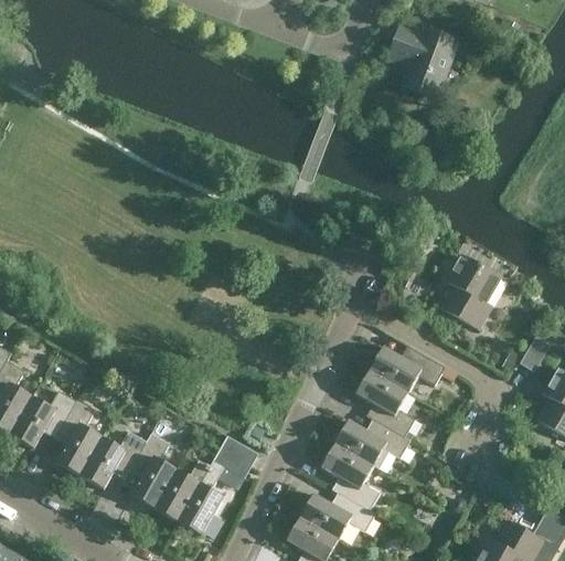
[(388,54),(413,63),(405,84),(434,95),(455,39),(426,28),(423,34),(400,25),(388,54)]
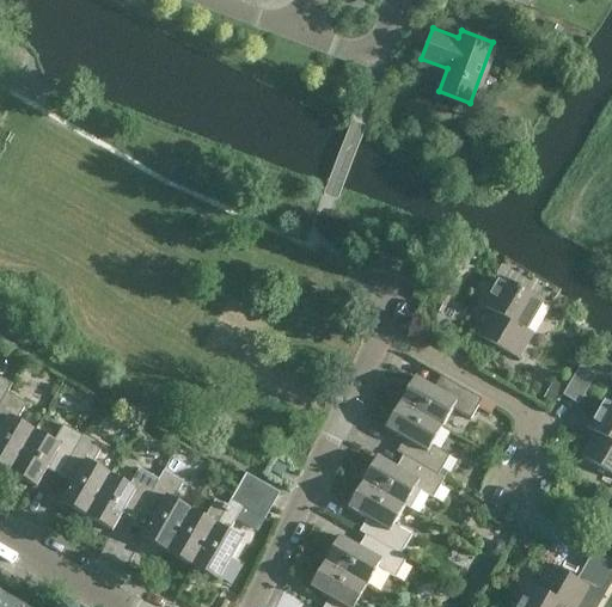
[(500,275),(495,283),(483,304),(490,307),(477,331),(518,355),(532,329),(526,326),(542,299),(500,275)]
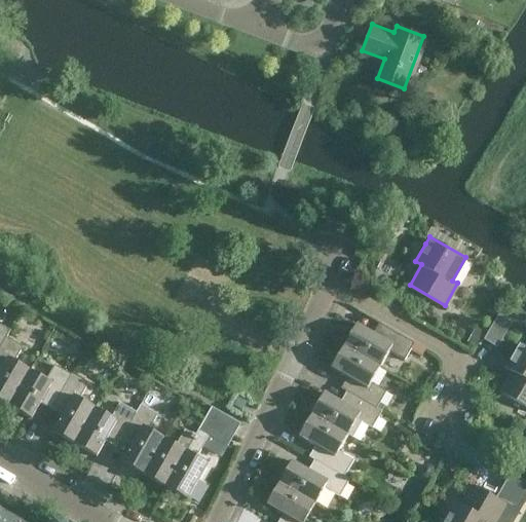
[(497,344),(513,318),(499,310),(484,336),(497,344)]
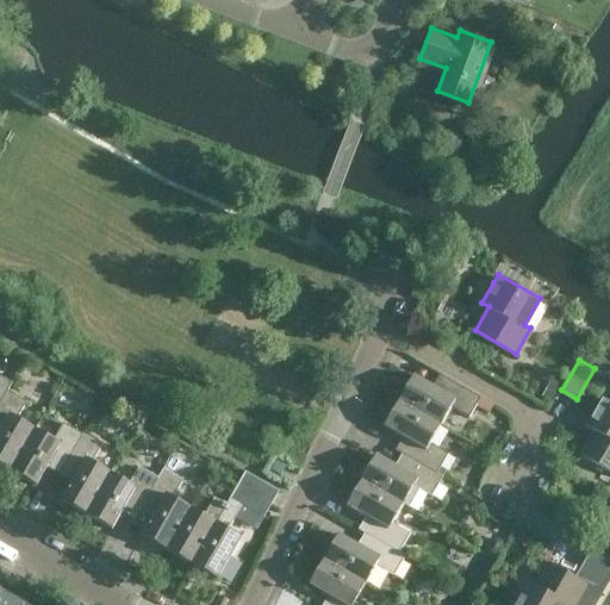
[(480,394),(439,370),(433,384),(414,373),(398,399),(440,423),(452,404),(468,413),(480,394)]
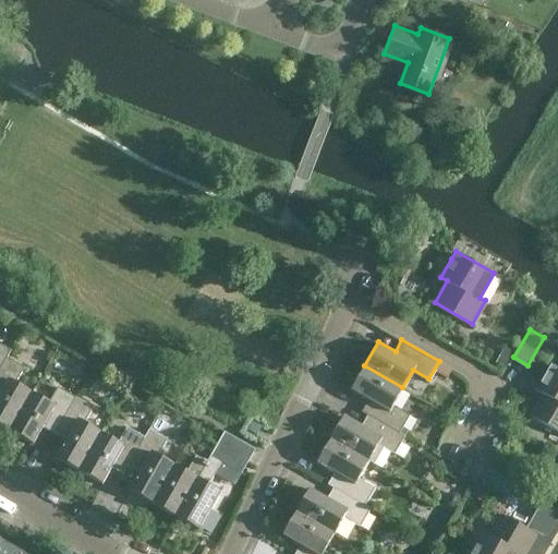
[(0,364),(5,354),(7,354),(11,347),(0,340),(0,364)]
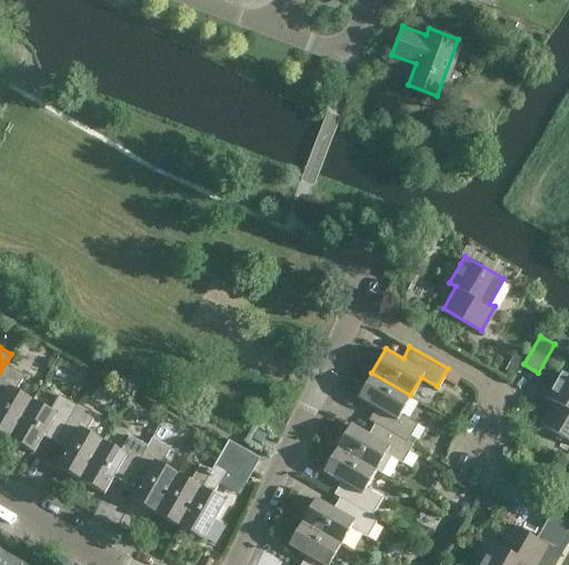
[(521,356),(513,353),(506,367),(513,370),(521,356)]
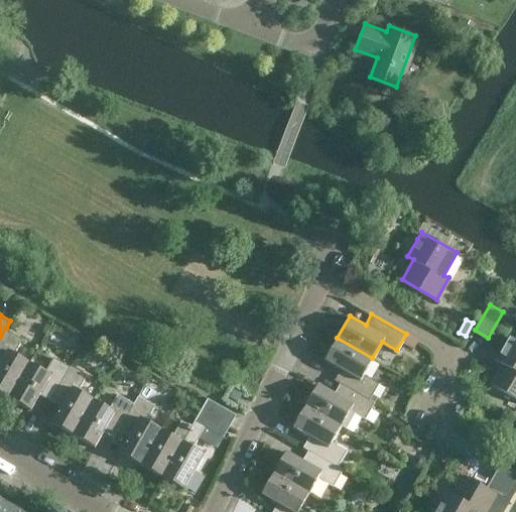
[(0,390),(9,396),(29,361),(14,352),(22,337),(6,328),(5,328),(0,337),(0,390)]
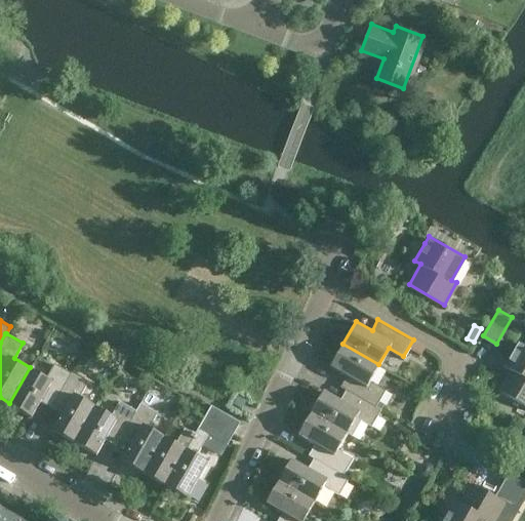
[(498,389),(524,403),(524,344),(518,339),(503,364),(510,368),(498,389)]
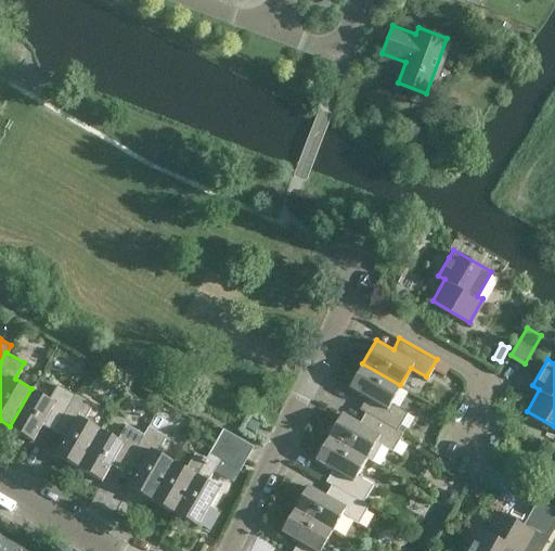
[(400,385),(362,363),(349,385),(365,395),(359,407),(364,410),(365,409),(397,427),(407,410),(391,401),(400,385)]
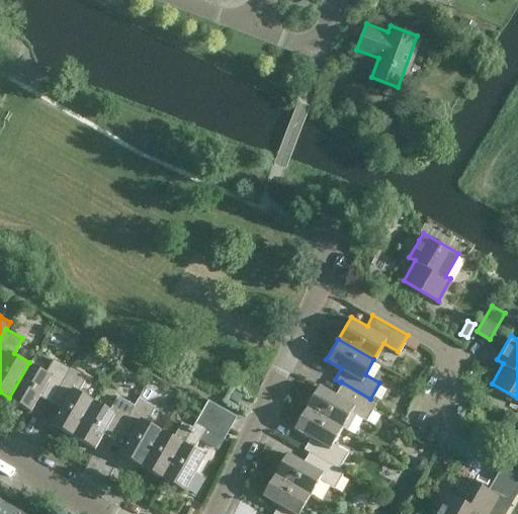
[(50,400),(70,365),(54,356),(45,370),(29,362),(9,398),(30,410),(39,395),(50,400)]
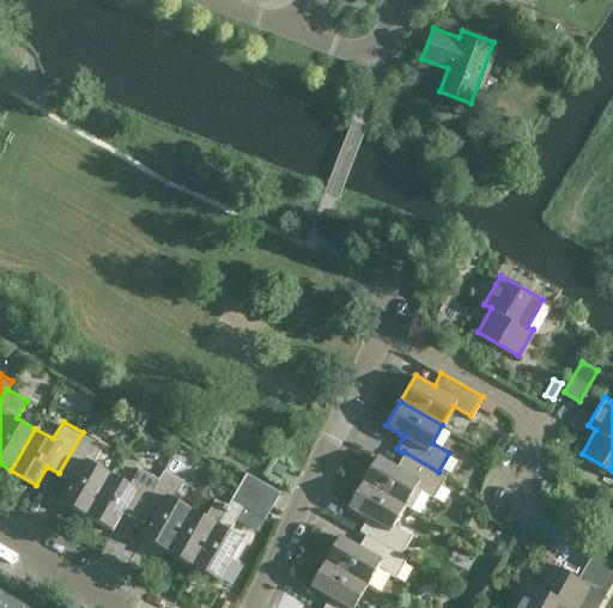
[(86,514),(110,472),(92,462),(102,444),(83,432),(59,473),(71,480),(60,499),(86,514)]
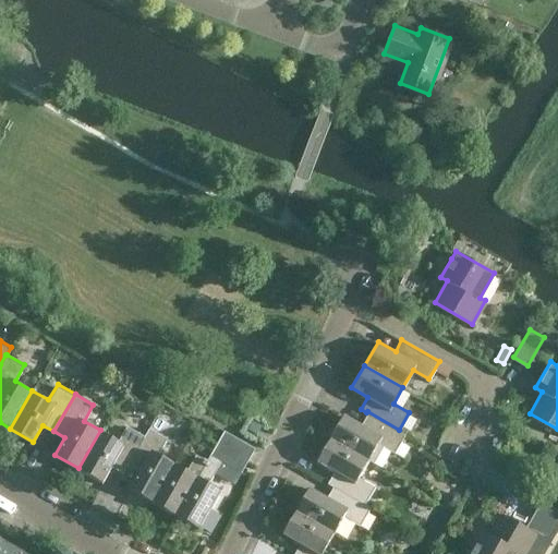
[(373,461),(383,445),(395,452),(404,433),(399,430),(367,411),(366,412),(361,423),(343,413),(329,437),(368,459),(373,461)]
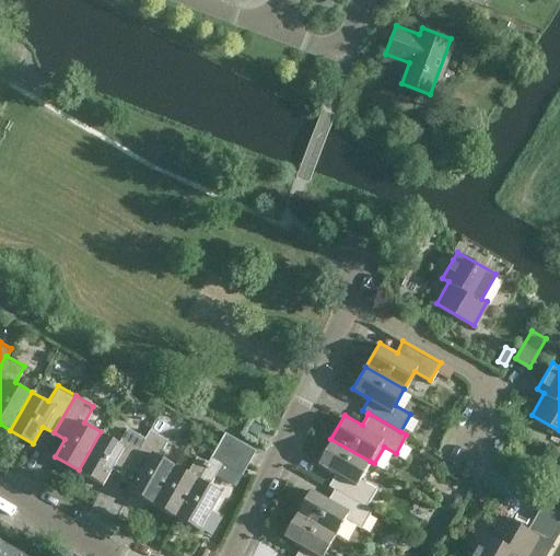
[(101,431),(79,470),(102,484),(112,466),(124,473),(128,466),(128,465),(146,436),(144,436),(127,425),(118,441),(101,431)]
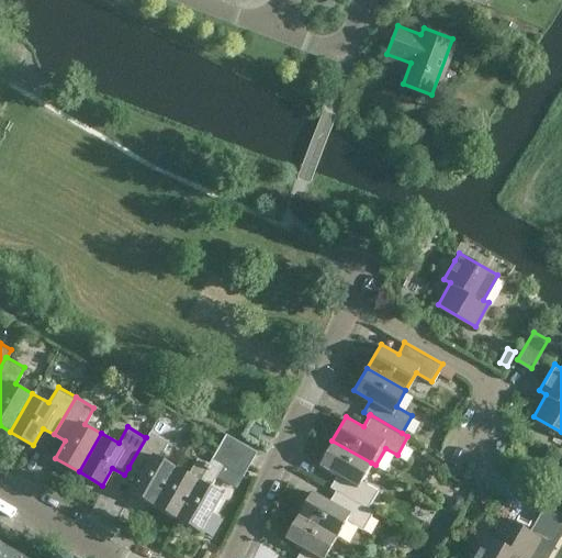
[(153,504),(176,466),(159,456),(168,439),(149,430),(145,437),(146,437),(128,467),(128,468),(139,473),(130,491),(153,504)]
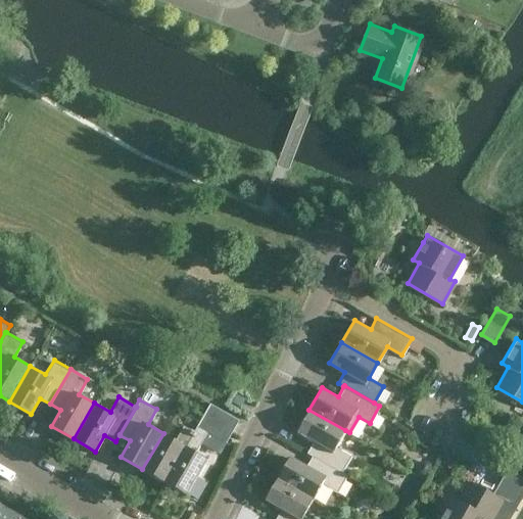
[(239,418),(209,402),(203,413),(233,430),(239,418)]
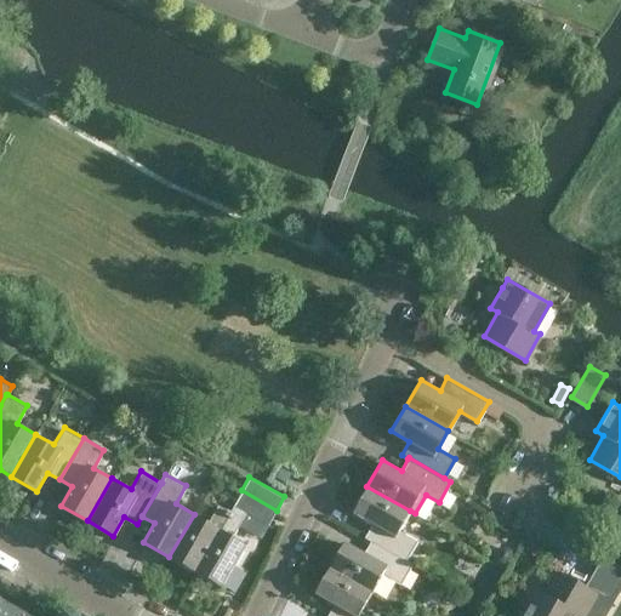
[(410,511),(366,486),(353,512),(371,523),(364,536),(370,539),(406,559),(417,539),(399,529),(410,511)]
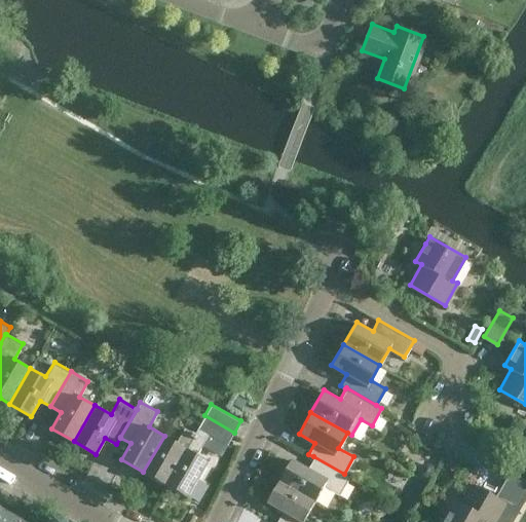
[(195,433),(164,484),(187,497),(194,484),(204,489),(211,479),(201,473),(208,461),(196,454),(209,434),(227,444),(234,433),(204,415),(194,433),(195,433)]
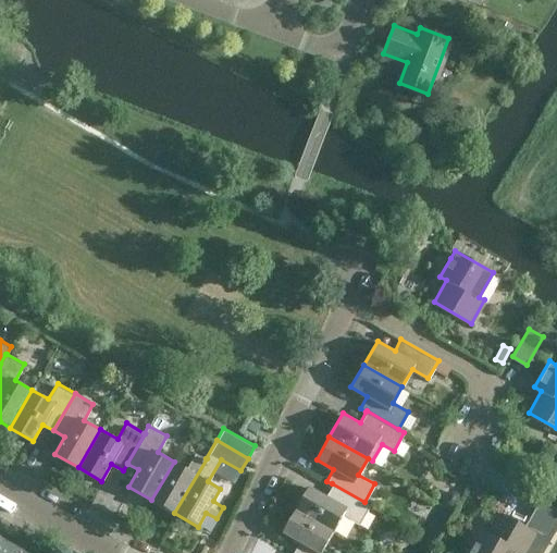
[(174,462),(151,500),(174,513),(207,458),(206,458),(195,452),(186,468),(174,462)]
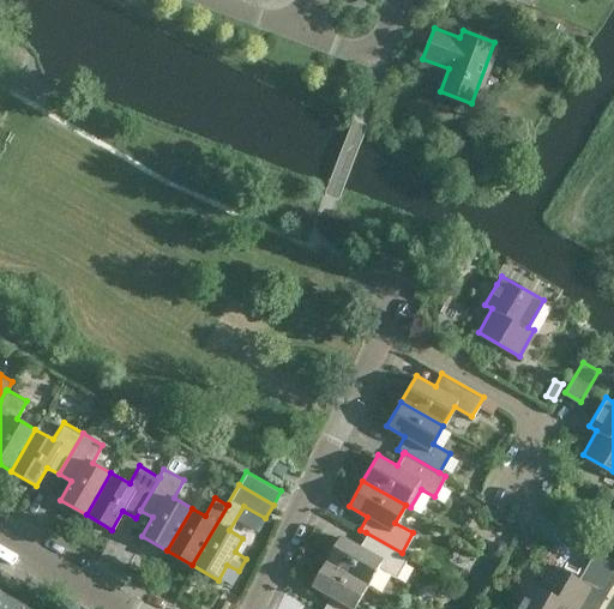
[(326,560),(368,584),(378,566),(396,577),(408,556),(402,553),(366,532),(359,544),(341,535),(326,560)]
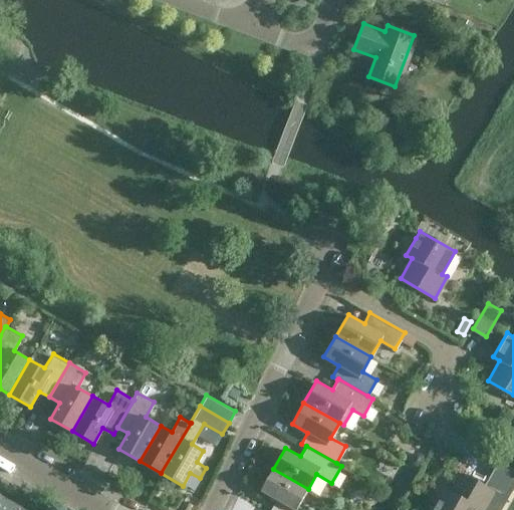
[(513,468),(499,460),(485,485),(460,471),(449,491),(442,487),(429,509),(478,509),(479,509),(498,509),(513,482),(513,468)]
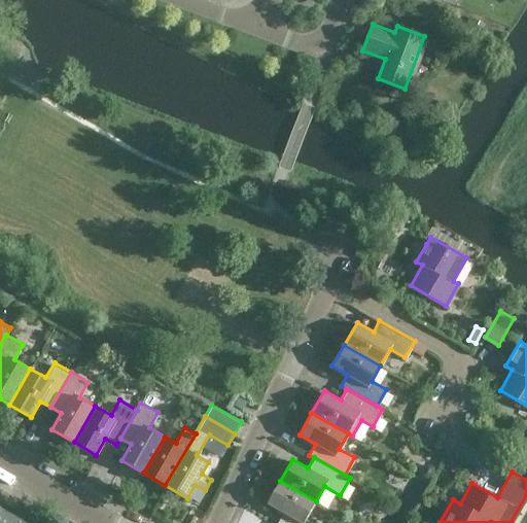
[(316,501),(280,481),(267,503),(282,512),(276,522),(316,522),(307,517),(316,501)]
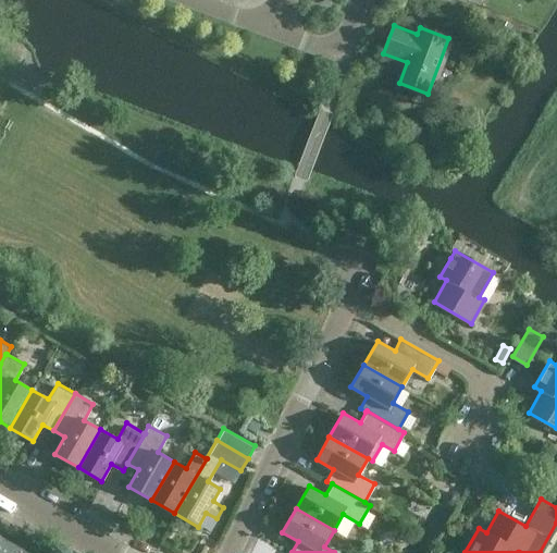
[(1,538),(0,540),(0,552),(22,552),(24,551),(1,538)]
